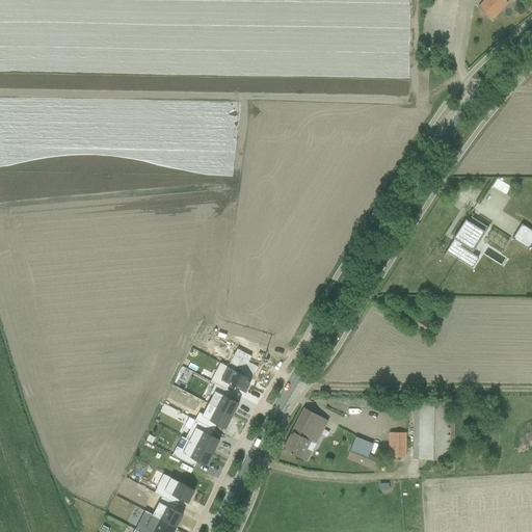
[(484,0),(477,7),(483,12),(490,20),(507,3),(504,0),(484,0)]
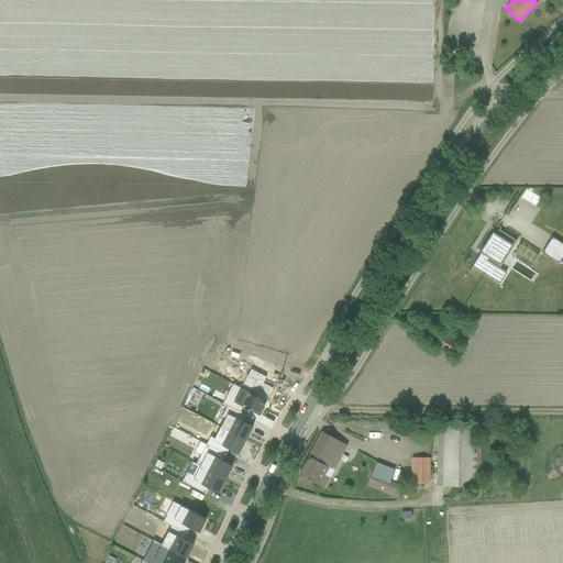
[(483,254),(481,257),(478,255),(472,266),(498,284),(506,273),(499,268),(516,241),(498,230),(495,234),(483,254)]
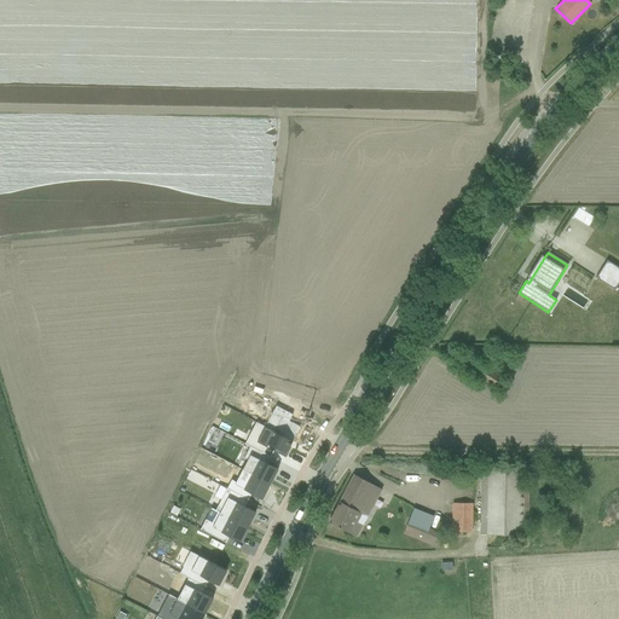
[(544,258),(541,255),(527,277),(531,279),(544,258)]
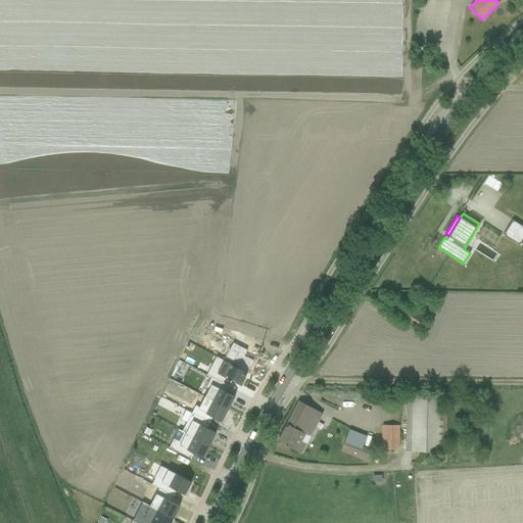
[(522,236),(522,227),(513,220),(503,235),(517,245),(522,236)]
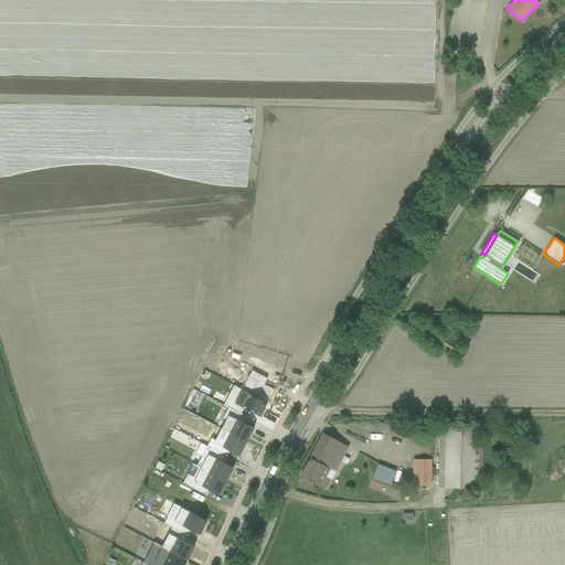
[(459,345),(444,336),(437,347),(437,348),(438,345),(454,355),(459,345)]
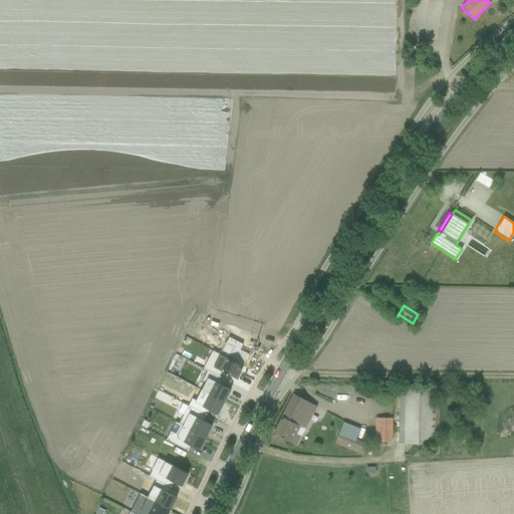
[(435,388),(400,387),(399,445),(439,446),(439,403),(434,403),(435,388)]
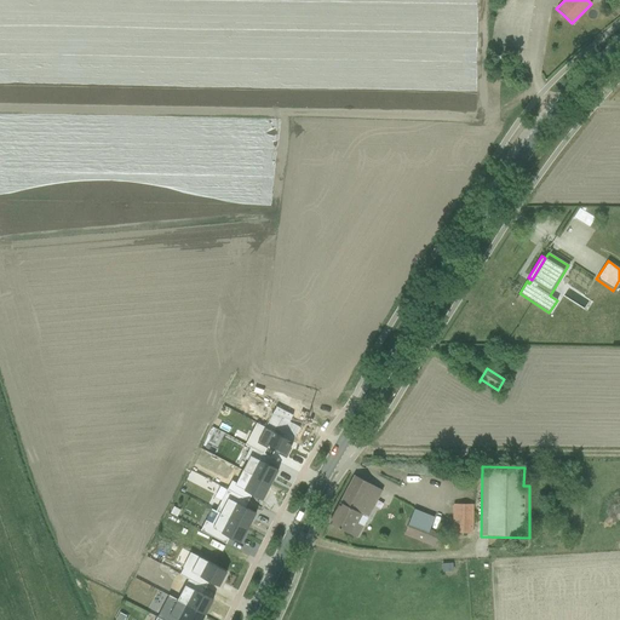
[(354,476),(328,523),(356,539),(383,491),(354,476)]
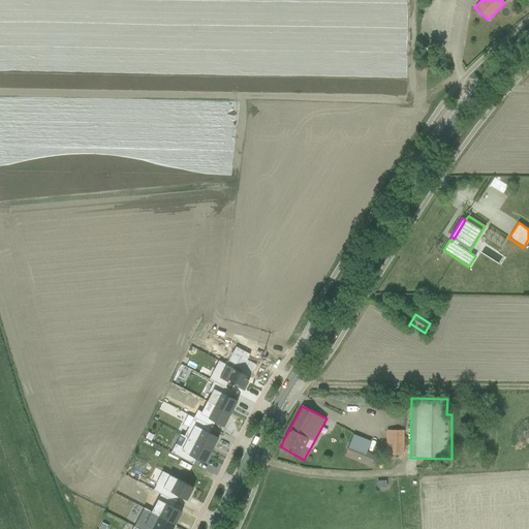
[(184,436),(212,450),(218,438),(209,433),(212,428),(193,418),(184,436)]
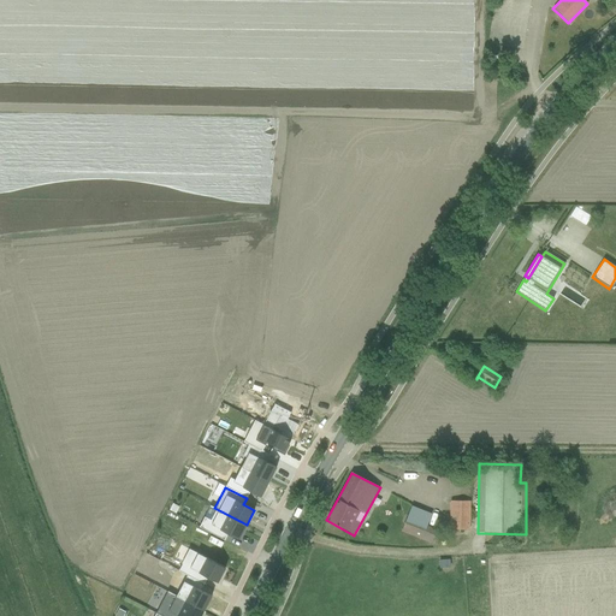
[(469,531),(469,502),(450,501),(449,529),(469,531)]
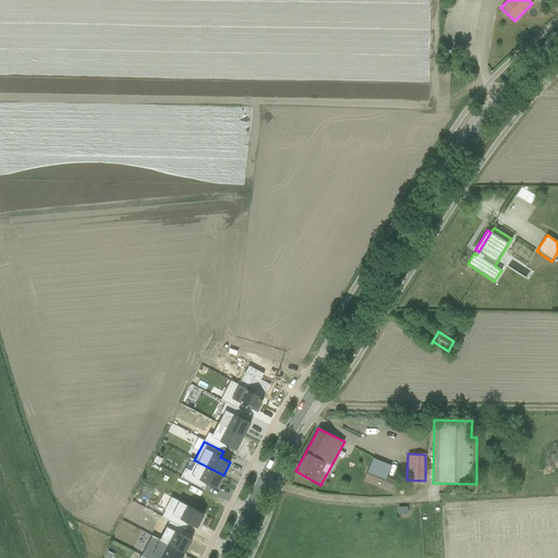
[(216,488),(223,475),(194,460),(190,459),(180,477),(203,489),(206,484),(216,488)]
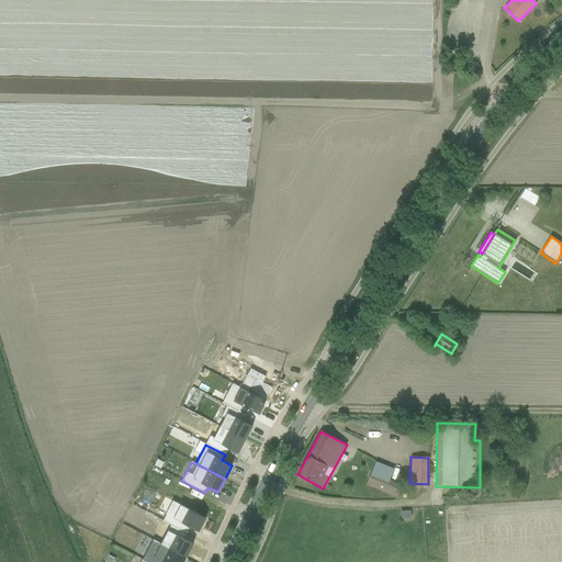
[(395,497),(401,484),(370,473),(366,485),(395,497)]
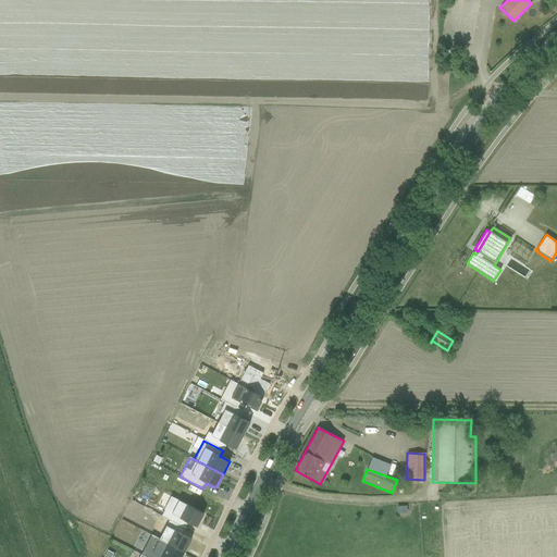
[(161,516),(184,529),(187,522),(196,527),(203,514),(172,496),(161,516)]
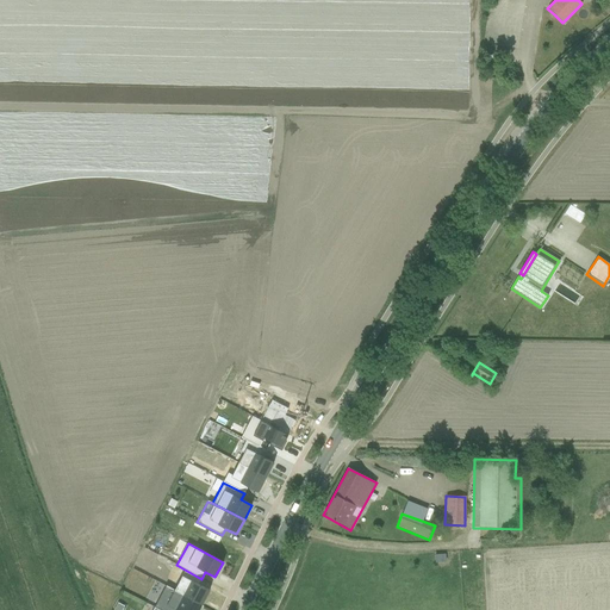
[(154,608),(159,609),(198,609),(201,605),(166,586),(154,608)]
